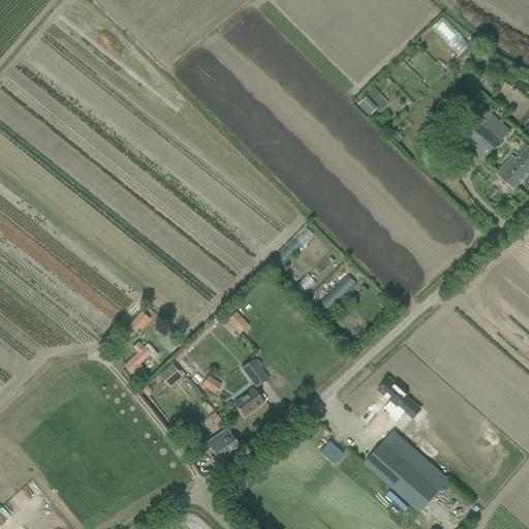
[(444,19),(440,25),(456,37),(461,31),(444,19)]
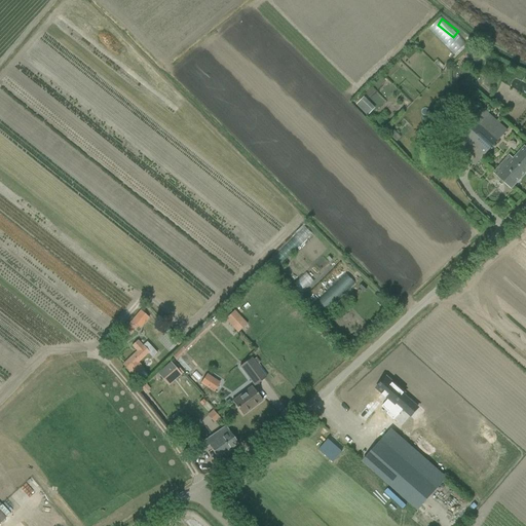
[(422,40),(448,65),(454,58),(428,33),(422,40)]
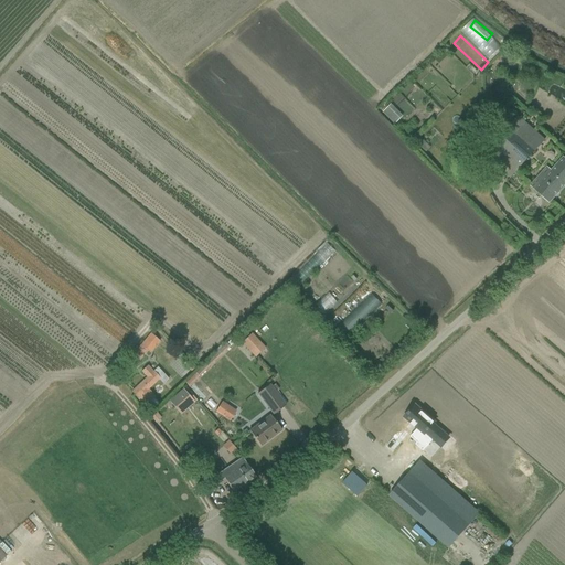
[(490,43),(498,48),(502,41),(493,35),(490,43)]
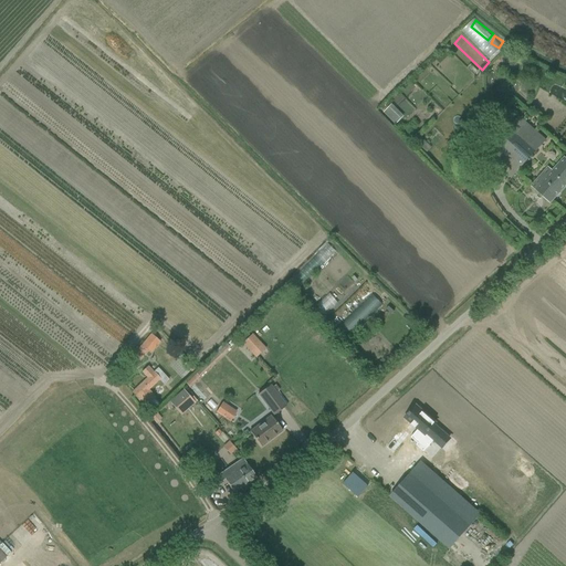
[(396,106),(387,115),(399,126),(408,117),(396,106)]
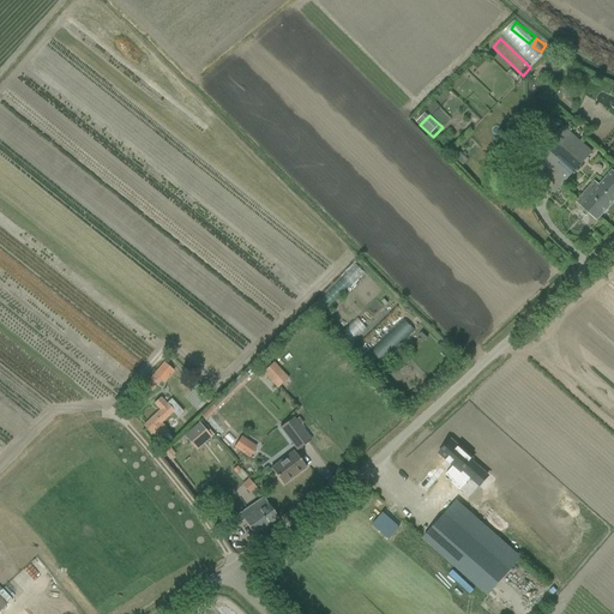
[(591,152),(583,144),(563,127),(527,168),(546,186),(554,193),(591,152)]
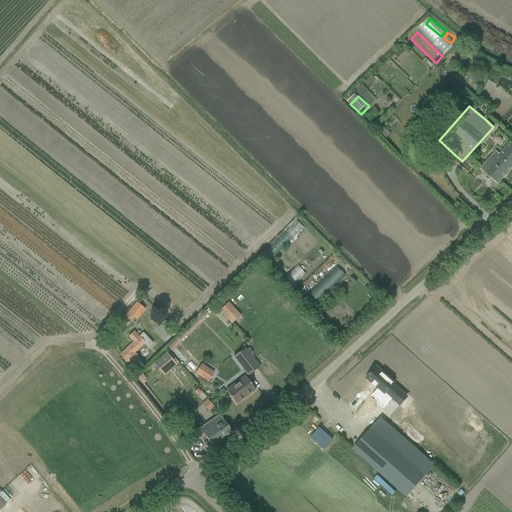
[(381,125),(373,131),(379,138),(386,132),(381,125)]
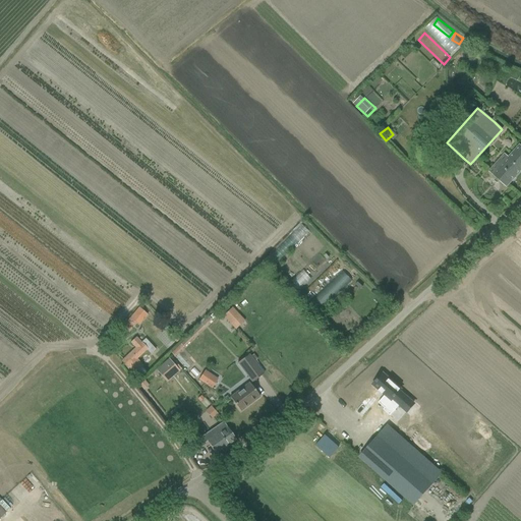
[(520,170),(520,147),(519,146),(508,158),(504,155),(489,171),(507,187),(520,170)]
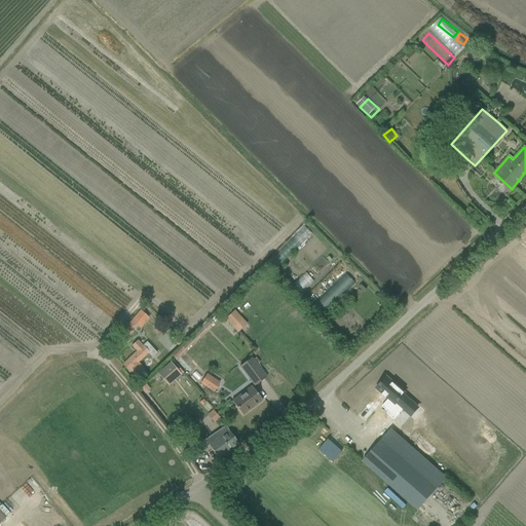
[(350,276),(316,308),(325,316),(359,286),(350,276)]
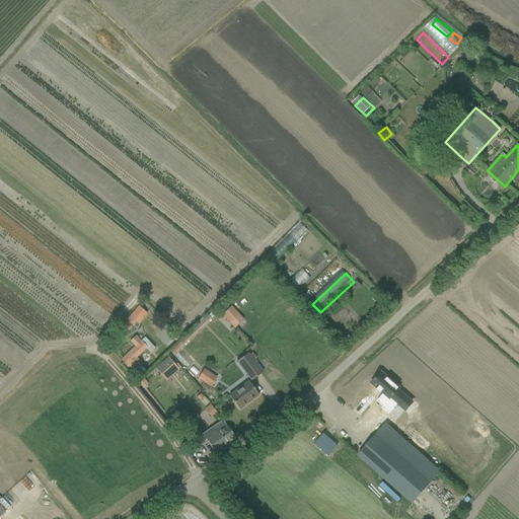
[(146,313),(137,306),(120,326),(126,332),(135,322),(137,324),(146,313)]
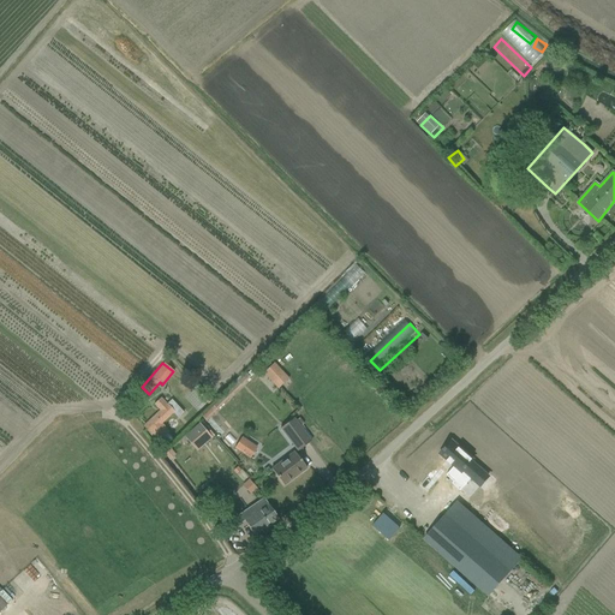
[(278,389),(279,388),(290,378),(274,363),(263,374),(278,389)]
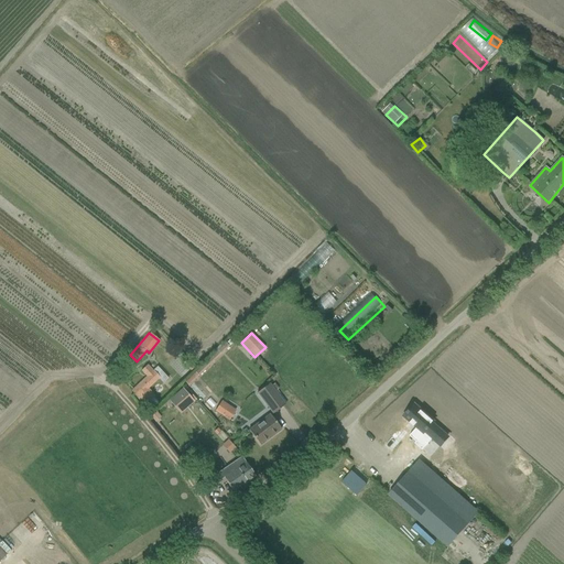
[(248,371),(259,382),(263,378),(257,372),(263,366),(258,360),(248,371)]
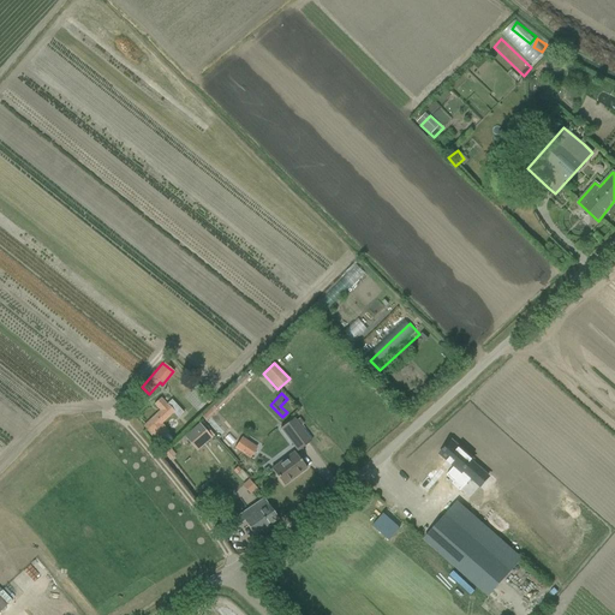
[(143,427),(150,434),(162,447),(171,439),(167,434),(168,433),(161,424),(173,413),(178,418),(184,413),(172,400),(167,405),(160,398),(154,405),(160,411),(143,427)]
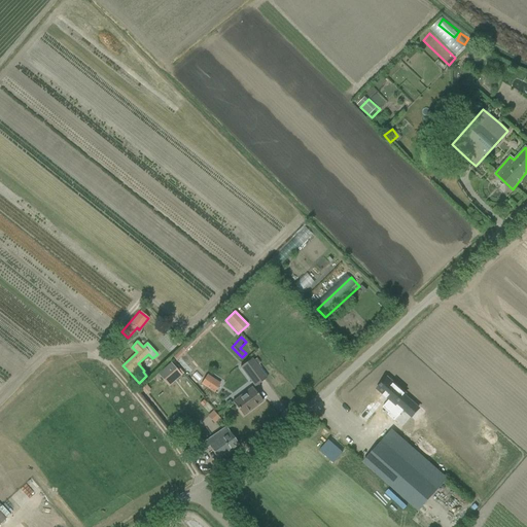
[(240,367),(255,387),(267,378),(251,358),(240,367)]
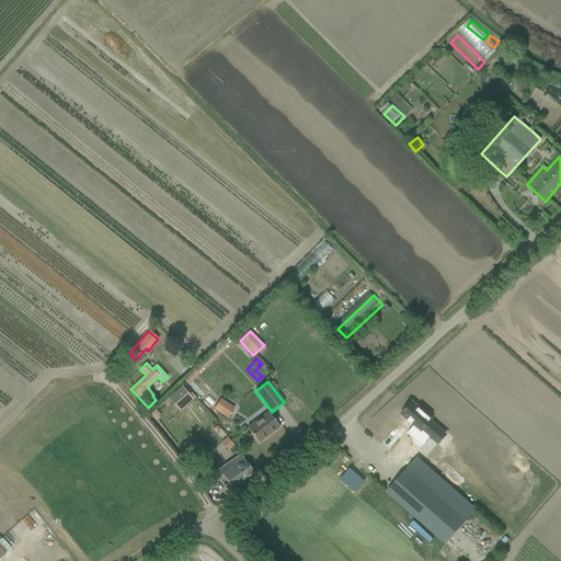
[(182,387),(168,399),(174,408),(189,396),(182,387)]
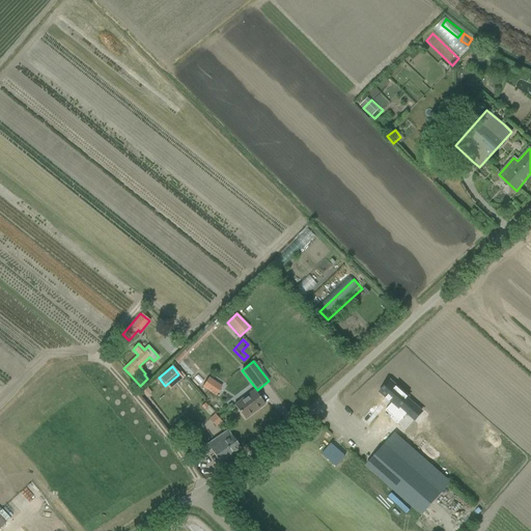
[(216,383),(211,390),(219,396),(224,389),(216,383)]
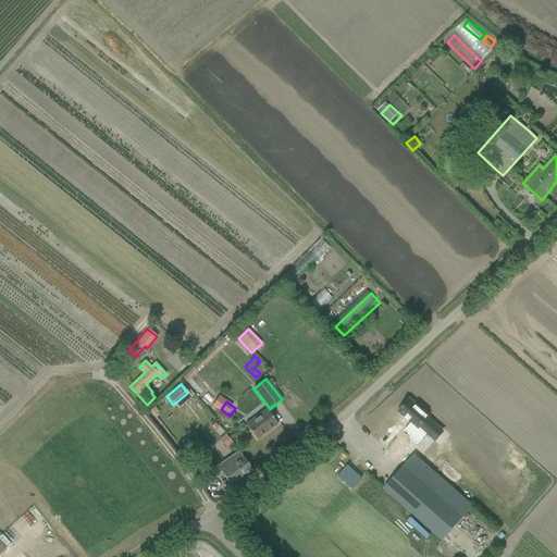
[(409,404),(398,415),(411,426),(404,434),(410,441),(409,442),(416,448),(426,437),(428,440),(435,431),(426,423),(429,421),(409,404)]
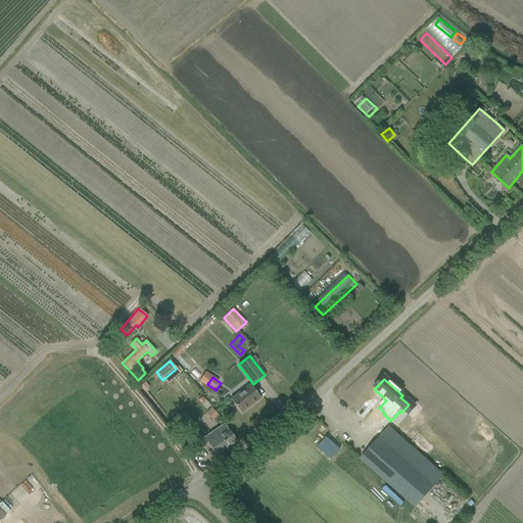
[(145,382),(140,386),(144,391),(149,387),(145,382)]
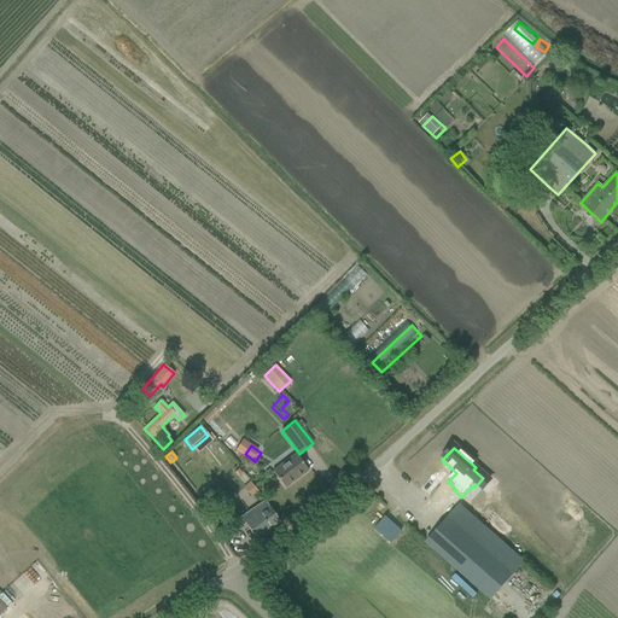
[(308,471),(301,461),(296,454),(272,472),(278,479),(285,489),(308,471)]
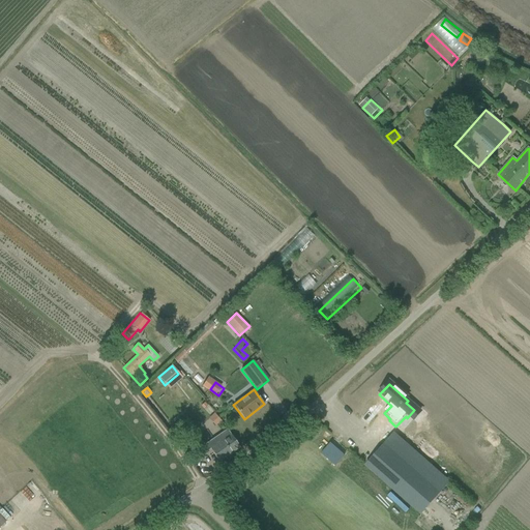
[(214,413),(209,418),(215,424),(221,420),(214,413)]
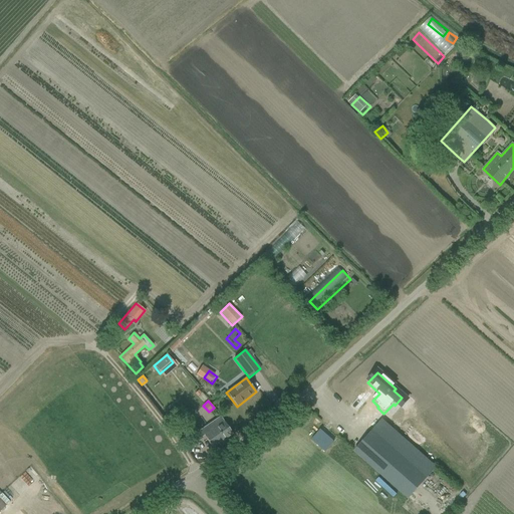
[(233,434),(224,422),(220,416),(198,431),(190,419),(180,426),(193,444),(202,438),(202,437),(204,436),(212,448),(233,434)]
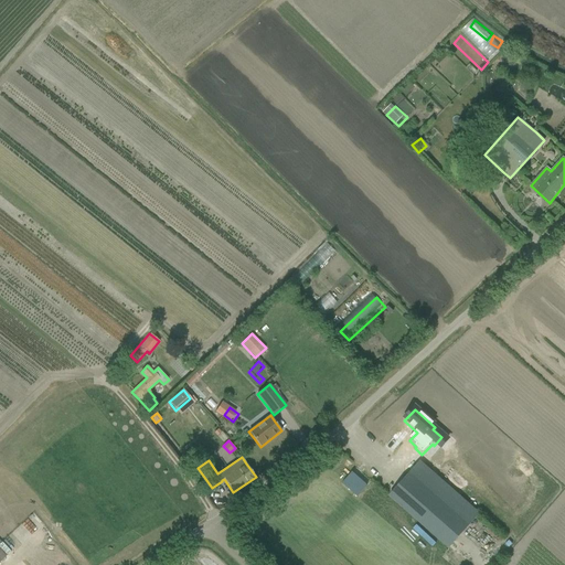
[(419,461),(390,496),(397,503),(449,548),(479,513),(428,468),(419,461)]
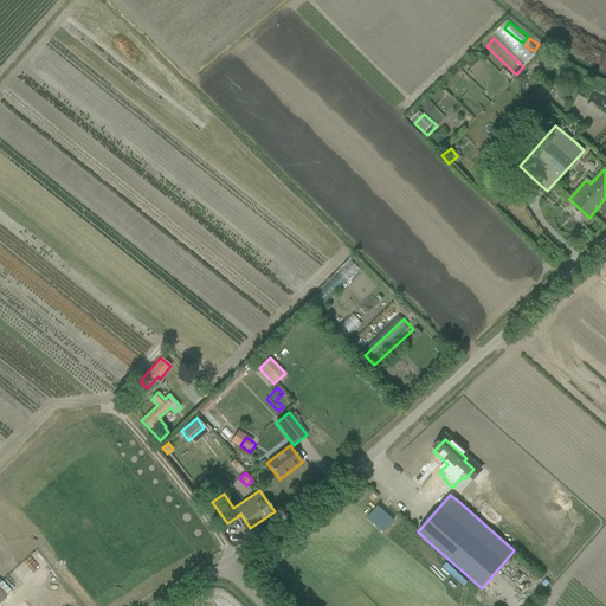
[(384,533),(393,522),(376,507),(367,519),(384,533)]
